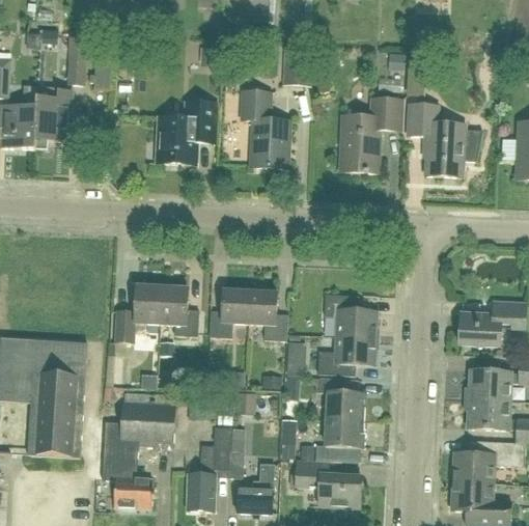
[(83,83),(84,54),(85,36),(68,35),(66,83),(83,83)]
